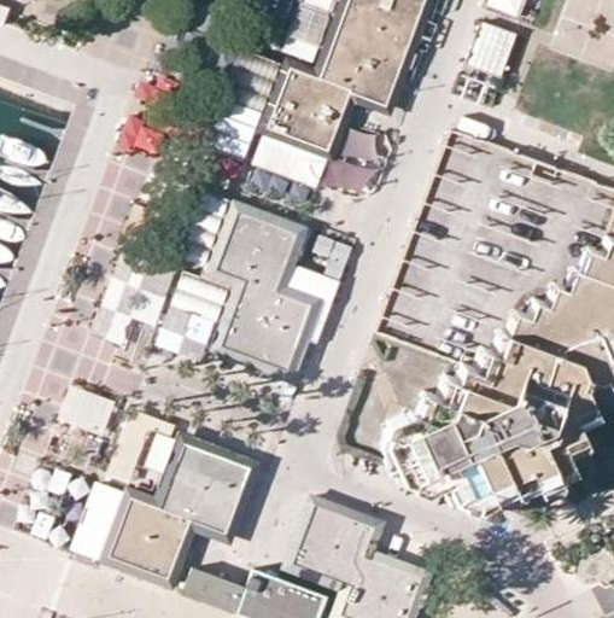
[(354,0),(325,79),(294,68),(273,126),(332,147),(354,89),(387,103),(426,0),(354,0)]
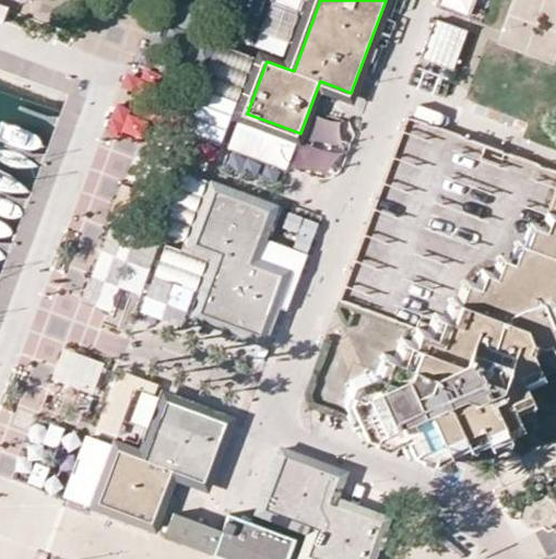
[(474,15),(480,0),(441,0),(441,3),(474,15)]
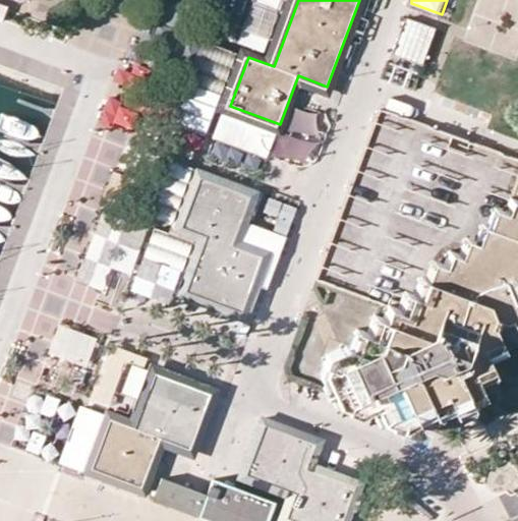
[(0,16),(7,18),(10,5),(0,2),(0,16)]
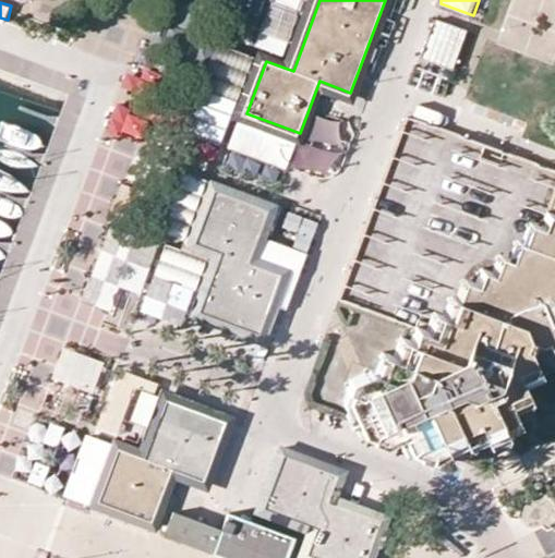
[(454,86),(469,28),(436,20),(420,76),(454,86)]
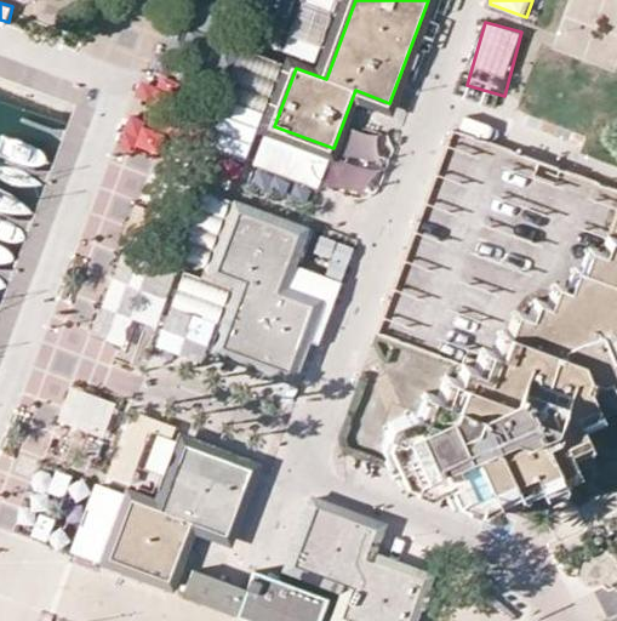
[(464,365),(469,354),(500,365),(514,334),(526,297),(540,302),(546,285),(558,291),(559,289),(565,273),(577,277),(584,256),(589,257),(599,231),(611,234),(616,220),(616,189),(543,161),(456,129),(378,331),(464,365)]
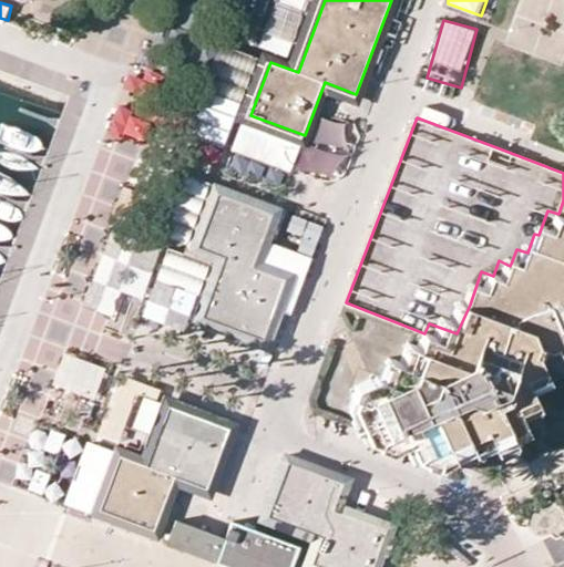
[(219,193),(211,217),(238,227),(248,203),(219,193)]
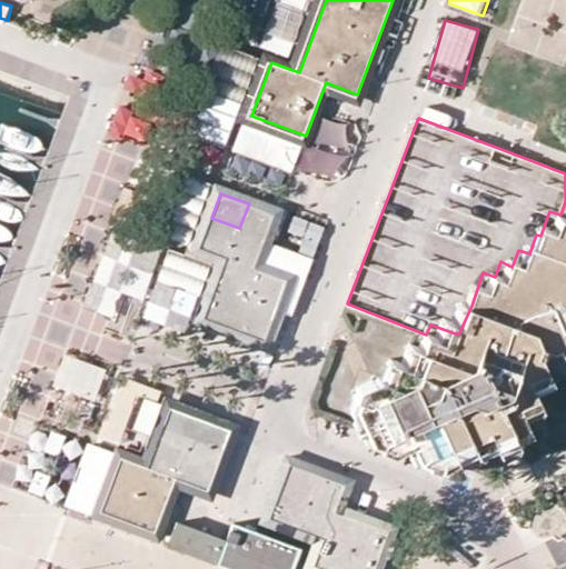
[(249,203),(239,228),(267,239),(276,213),(249,203)]
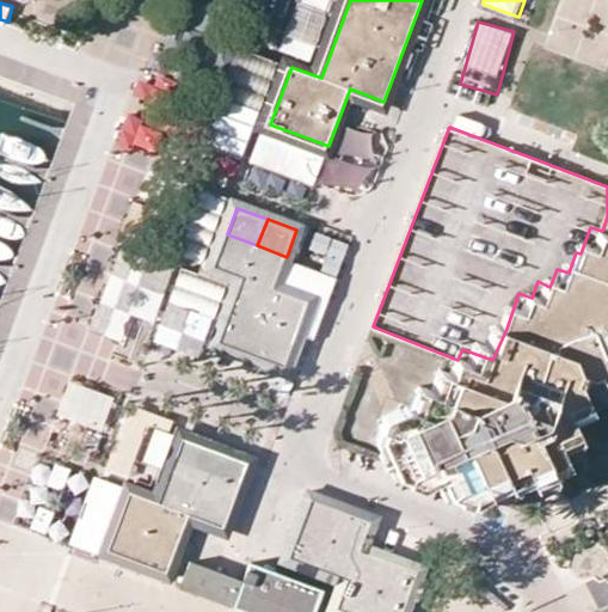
[(519,293),(507,329),(575,353),(581,369),(585,371),(594,373),(601,371),(606,380),(607,379),(607,233),(602,231),(590,227),(581,254),(576,252),(569,273),(557,269),(551,285),(550,287),(538,281),(532,298),(519,293)]
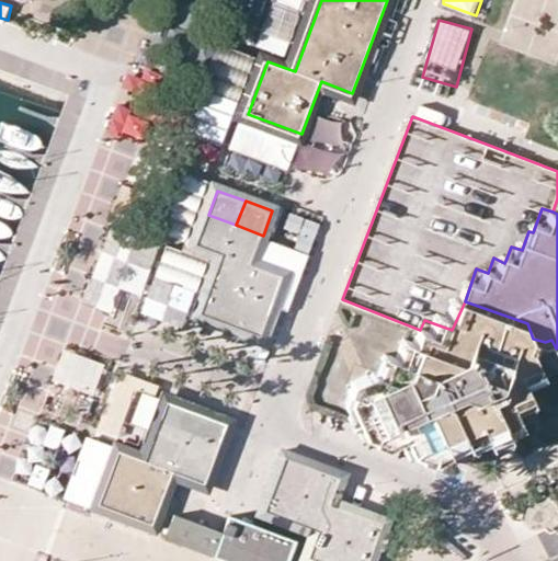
[(208,215),(197,244),(224,253),(252,264),(263,236),(236,225),(208,215)]
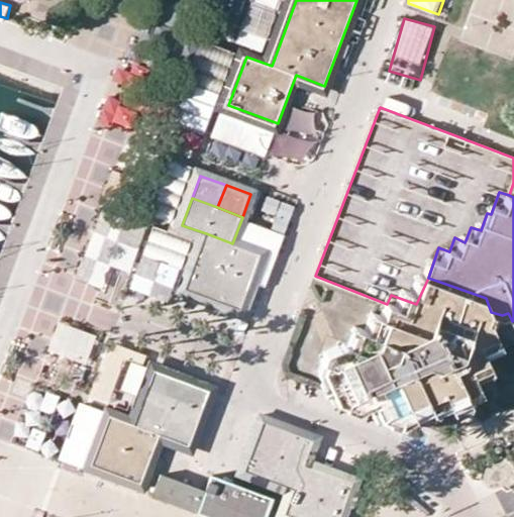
[(213,298),(232,243),(206,233),(204,234),(185,288),(213,298)]
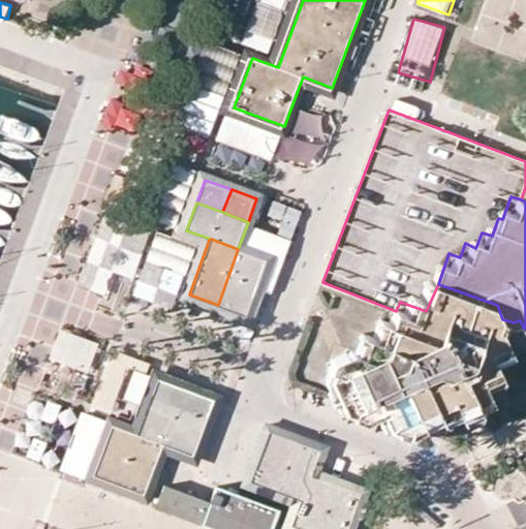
[(238,249),(218,305),(246,315),(267,259),(238,249)]
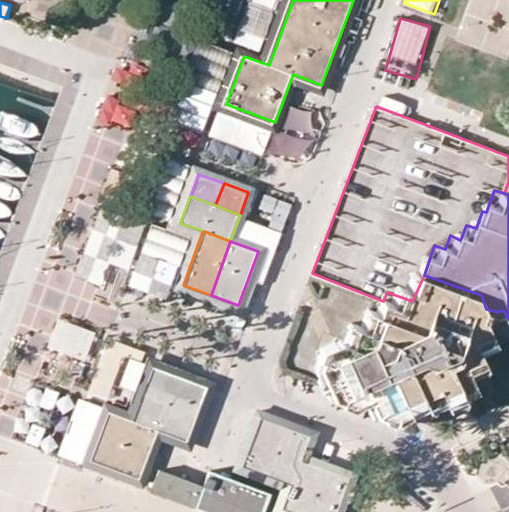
[(387,292),(383,301),(380,312),(373,310),(366,328),(354,324),(348,340),(341,338),(324,347),(321,355),(324,356),(322,363),(334,390),(363,400),(372,396),(375,405),(378,406),(415,420),(411,409),(444,394),(448,400),(476,387),(468,368),(485,360),(477,343),(494,335),(486,317),(490,310),(486,309),(481,295),(424,275),(412,301),(387,292)]
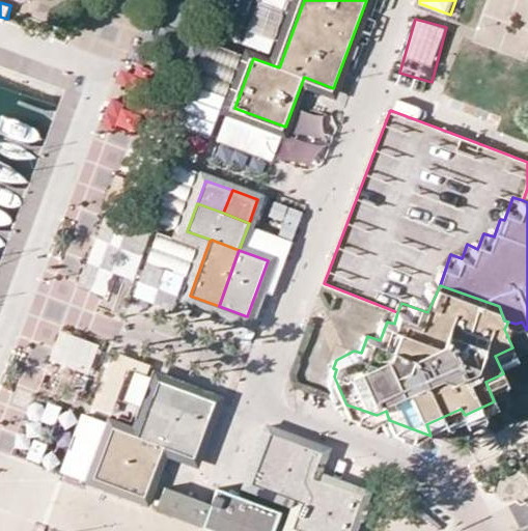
[(145,406),(153,374),(135,370),(129,401),(145,406)]
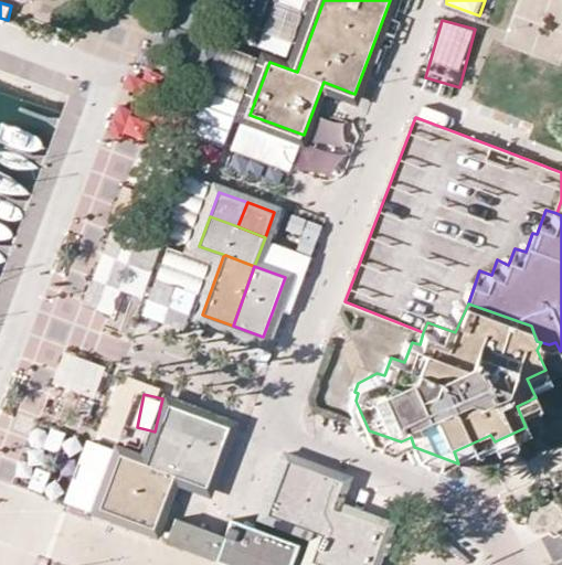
[(170,404),(148,464),(173,472),(183,449),(218,462),(230,426),(170,404)]
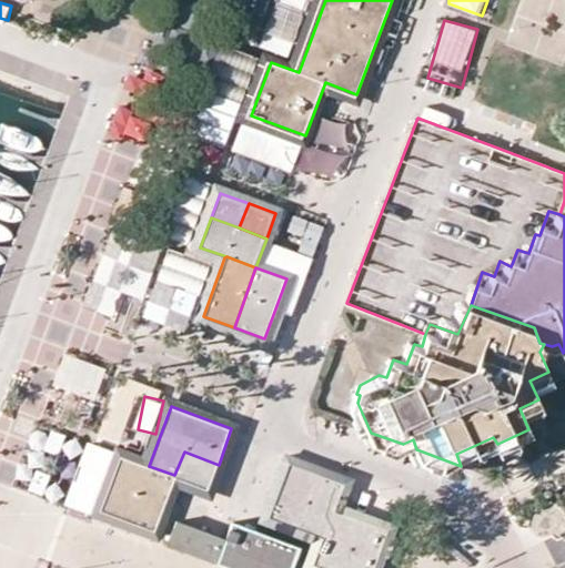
[(101,515),(102,510),(122,456),(92,445),(70,504),(101,515)]
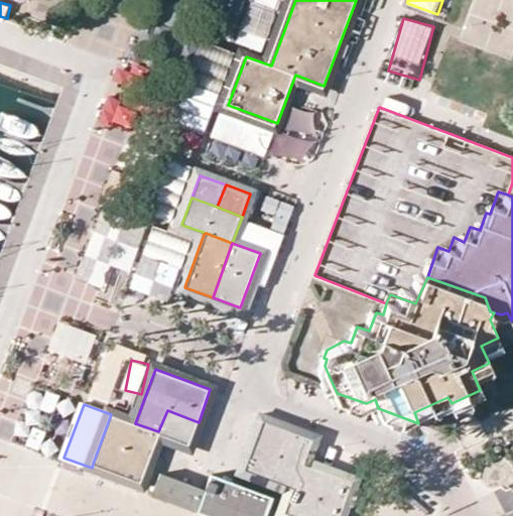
[(167,410),(158,431),(189,444),(199,422),(167,410)]
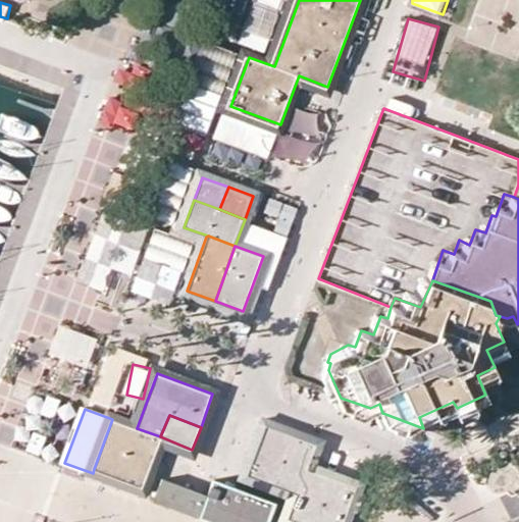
[(112,419),(94,469),(142,487),(160,436),(137,428),(112,419)]
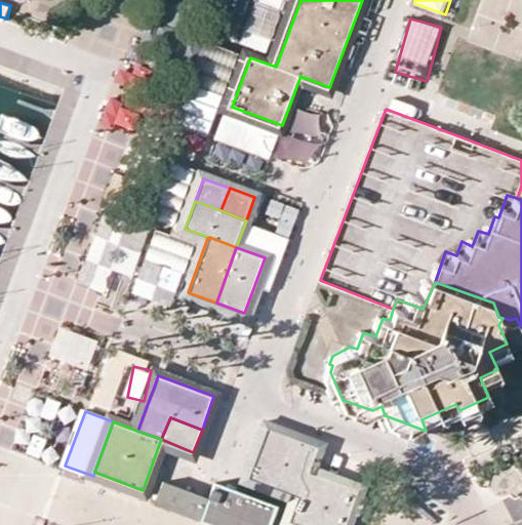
[(271,428),(251,478),(300,497),(292,521),(303,524),(345,524),(359,489),(309,470),(318,445),(271,428)]
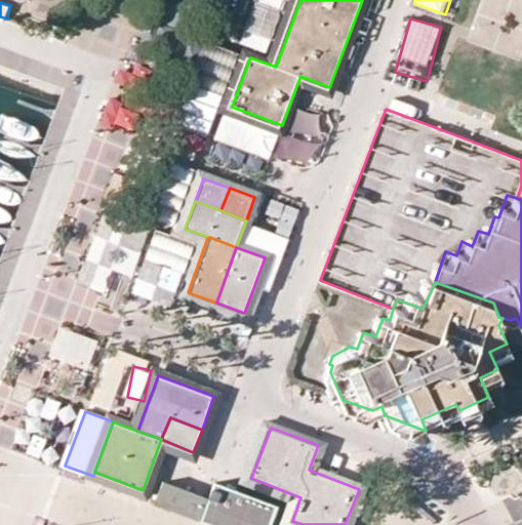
[(280,507),(215,481),(208,498),(201,518),(218,524),(219,524),(272,524),(273,524),(280,507)]
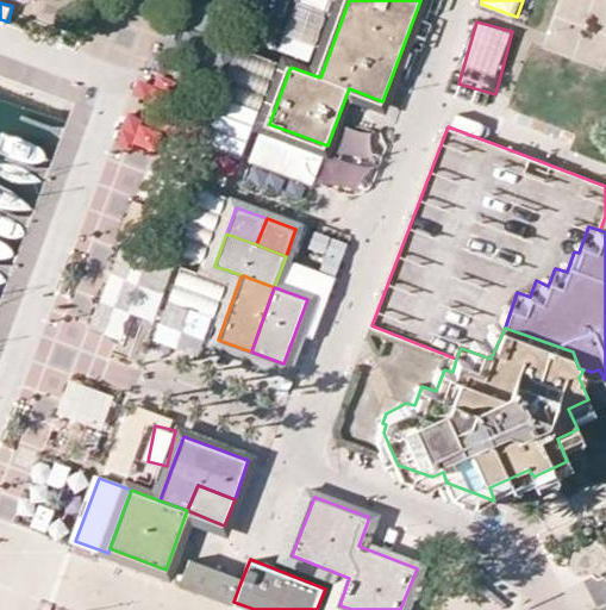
[(182,584),(233,602),(242,579),(192,560),(182,584)]
